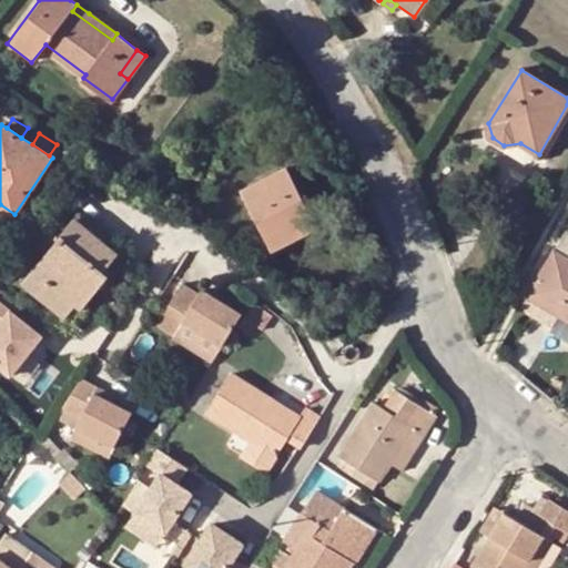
[(272,250),(300,236),(294,226),(313,217),(288,169),(243,191),(272,250)]
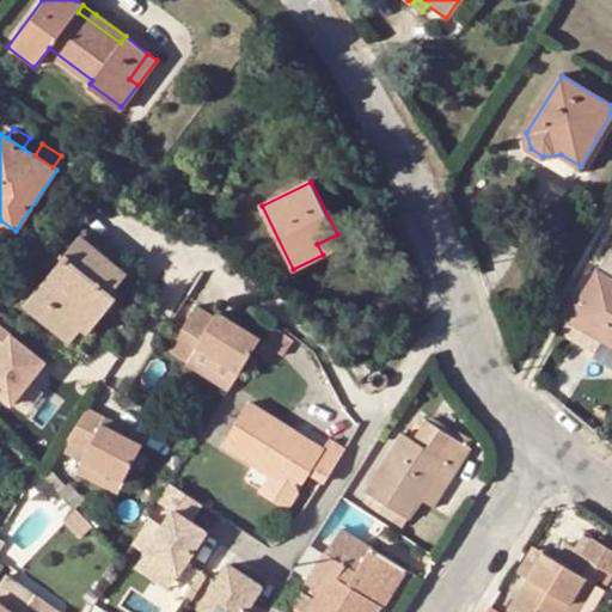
[(71,338),(81,325),(90,331),(117,297),(99,282),(114,263),(80,234),(24,304),(71,338)]
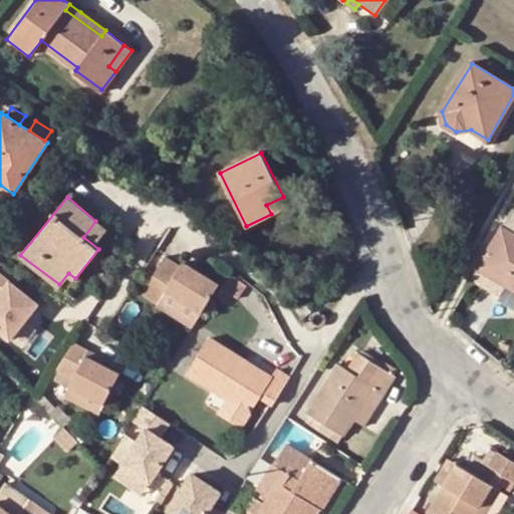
[(288,206),(283,197),(266,205),(271,214),(288,206)]
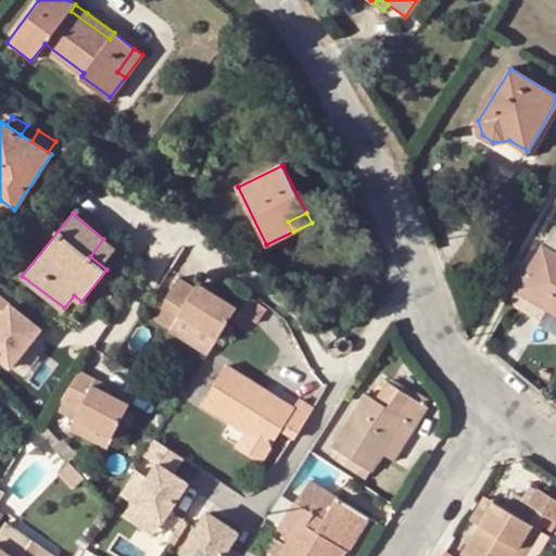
[(555,311),(555,225),(555,226),(515,292),(546,312),(550,307),(555,311)]
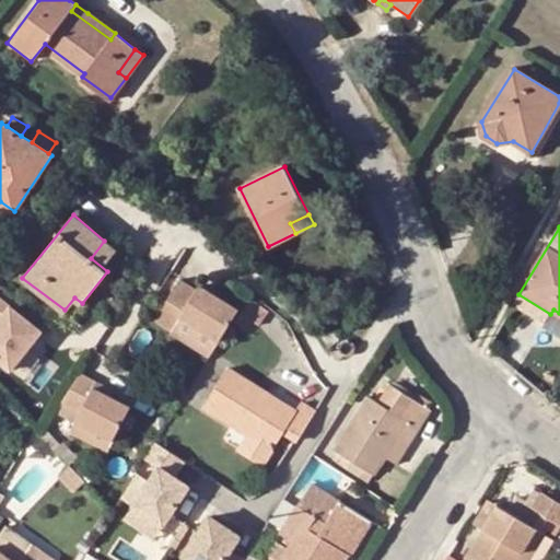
[(104,241),(91,258),(107,271),(120,254),(104,241)]
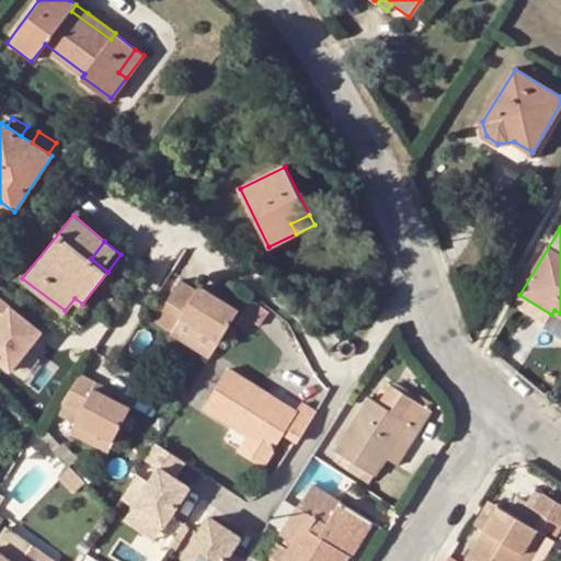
[(186,249),(173,267),(175,268),(181,272),(193,253),(186,249)]
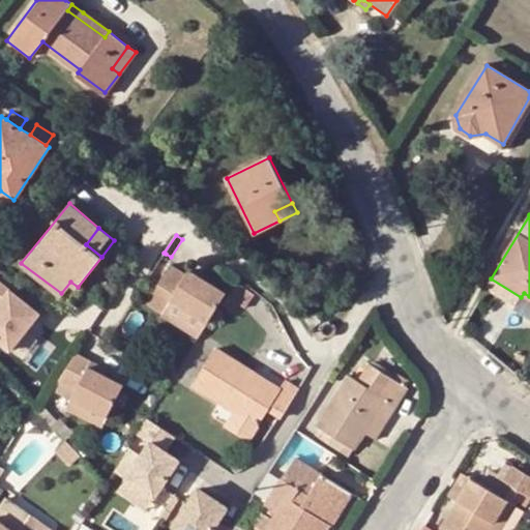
[(192,268),(188,272),(172,262),(147,300),(164,311),(172,299),(184,306),(176,319),(200,334),(202,332),(227,291),(192,268)]
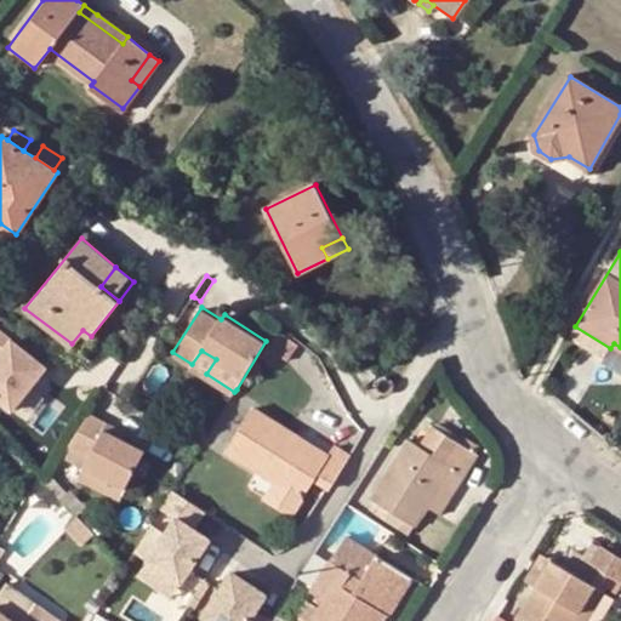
[(0,324),(0,352),(0,353),(0,397),(11,406),(47,365),(0,324)]
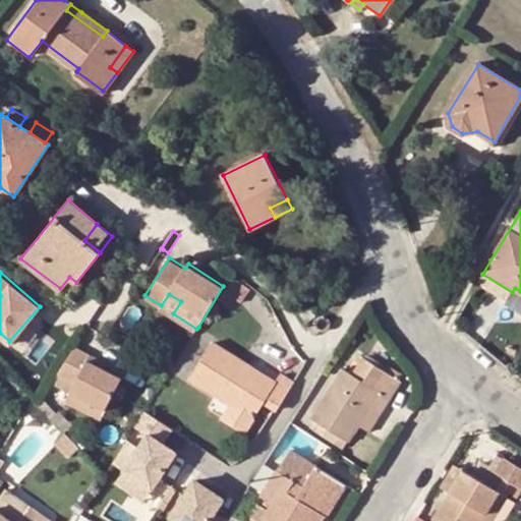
[(236,280),(224,300),(233,307),(243,313),(255,293),(236,280)]
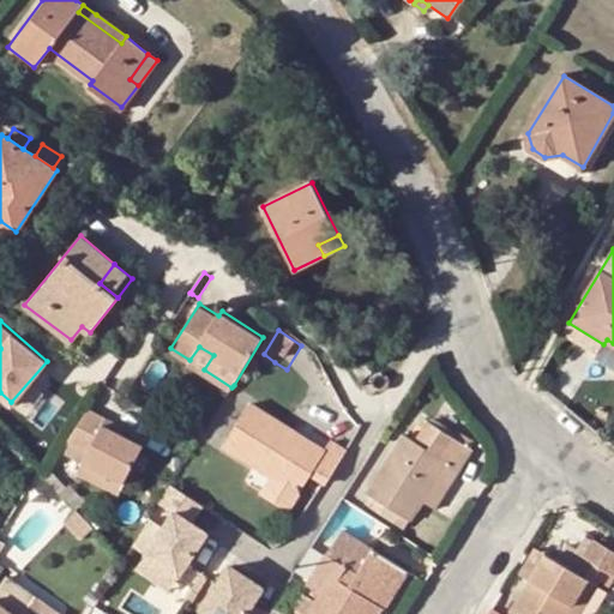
[(214,355),(199,347),(190,360),(204,369),(214,355)]
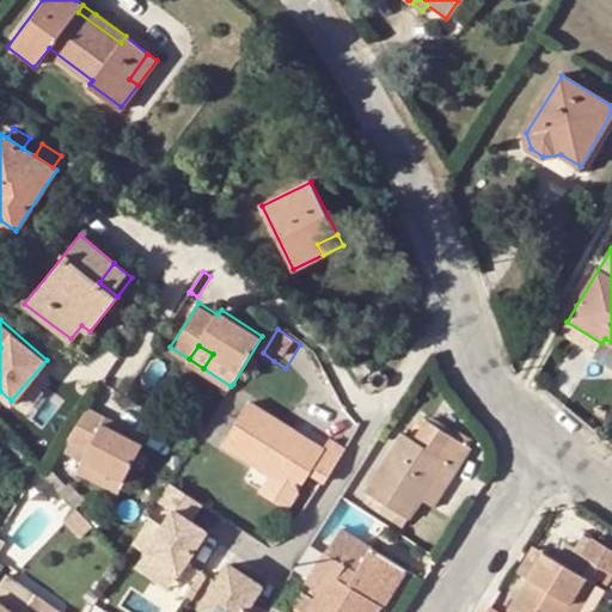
[(268,369),(274,361),(263,353),(257,362),(268,369)]
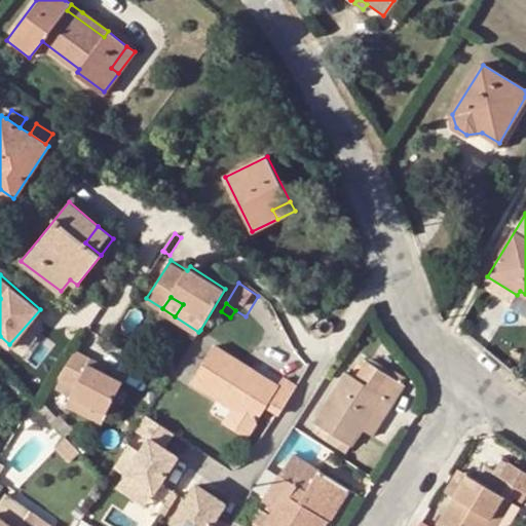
[(320,317),(308,304),(301,309),(310,326),(320,317)]
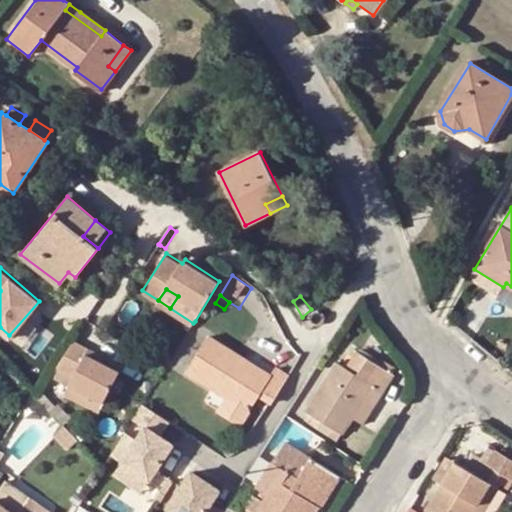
[(314,324),(308,317),(304,320),(310,328),(314,324)]
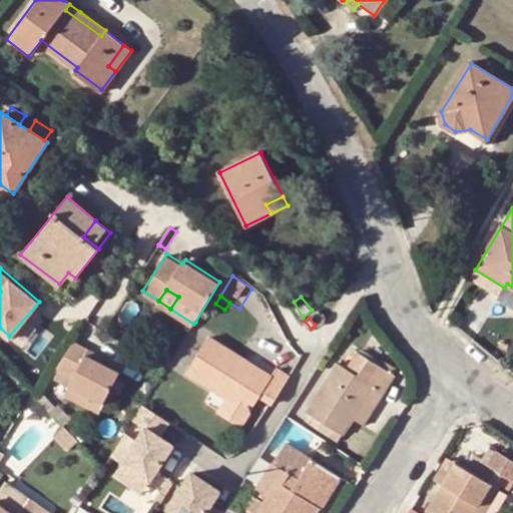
[(277,369),(272,377),(268,384),(244,369),(248,362),(210,338),(186,372),(214,389),(227,398),(220,410),(241,423),(259,395),(273,403),(289,377),(277,369)]
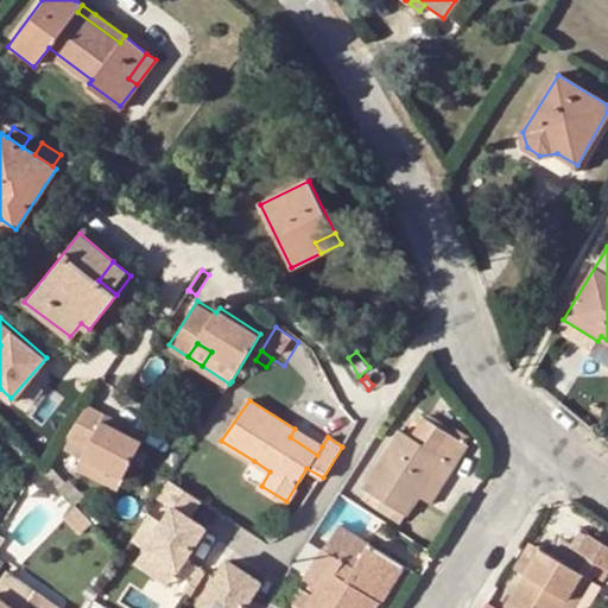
[(88,457),(127,476),(147,439),(108,419),(112,416),(90,405),(71,436),(93,447),(88,457)]
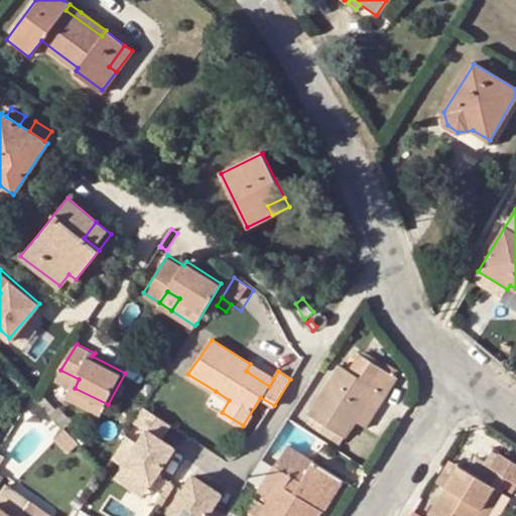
[(349,370),(360,376),(370,360),(360,354),(349,370)]
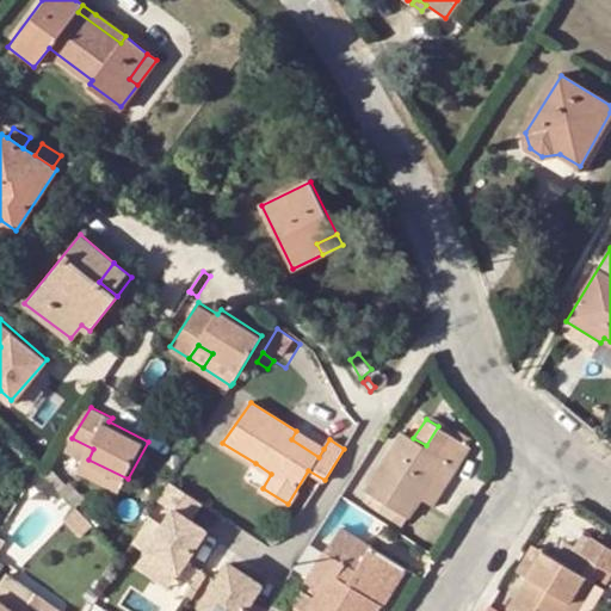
[(368,488),(397,507),(408,514),(411,516),(423,498),(448,458),(456,463),(468,445),(438,426),(426,445),(413,438),(403,432),(368,488)]
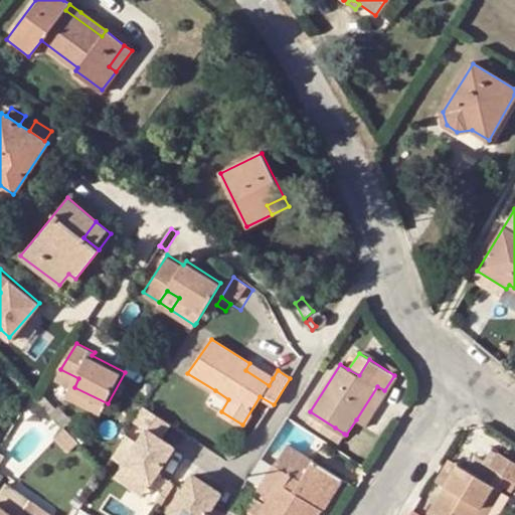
[(245,370),(269,385),(273,378),(249,363),(245,370)]
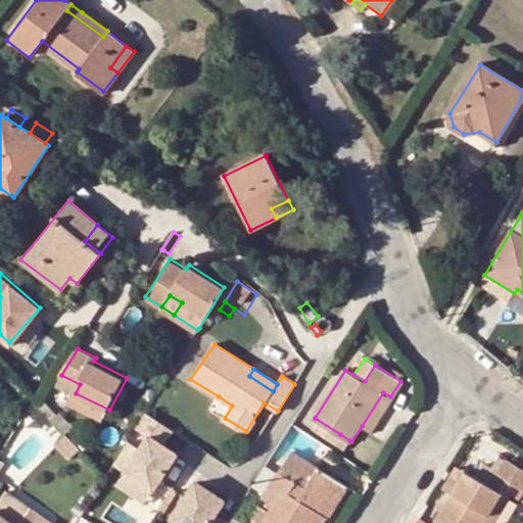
[(56,383),(76,393),(80,384),(61,375),(56,383)]
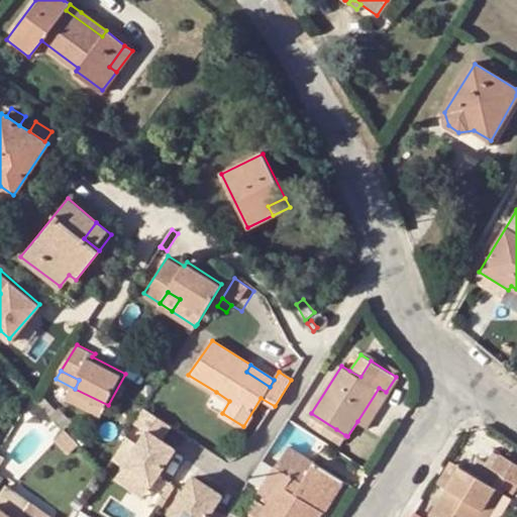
[(386,392),(379,388),(357,421),(368,427),(389,394),(386,392)]
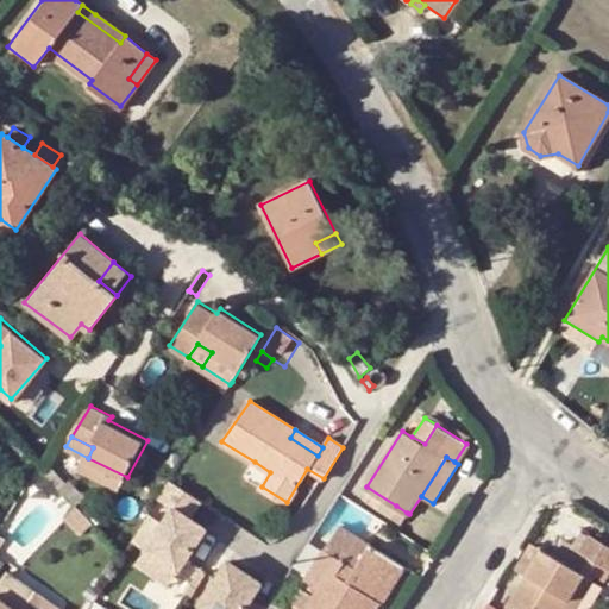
[(120,490),(127,477),(88,458),(82,470),(120,490)]
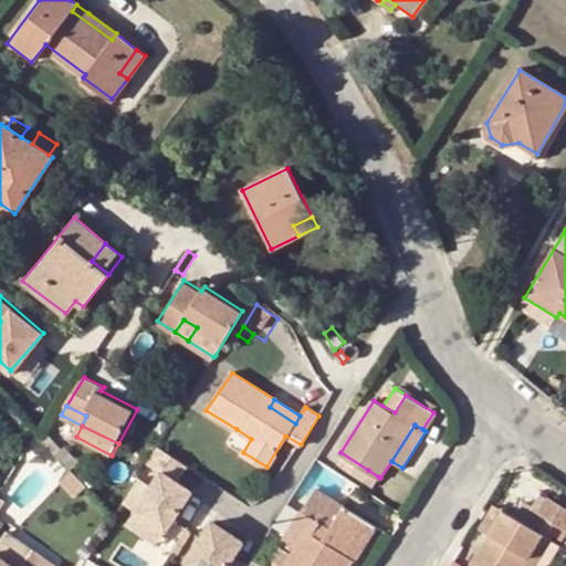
[(58,453),(64,447),(50,430),(44,439),(58,453)]
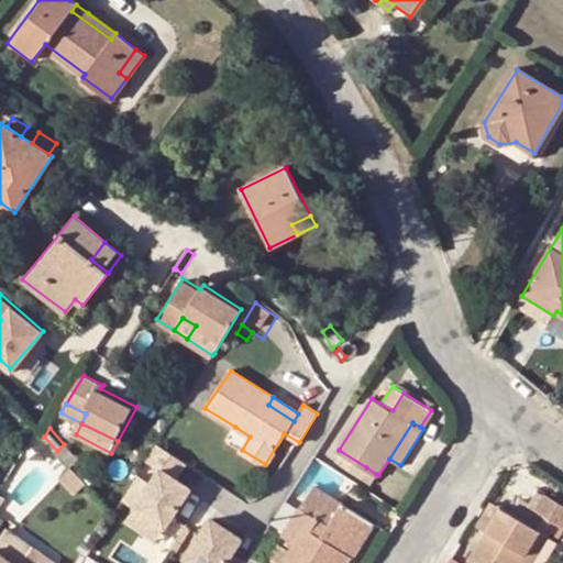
[(178,479),(188,464),(158,444),(147,461),(161,470),(152,484),(139,476),(123,500),(136,508),(167,528),(192,489),(178,479)]
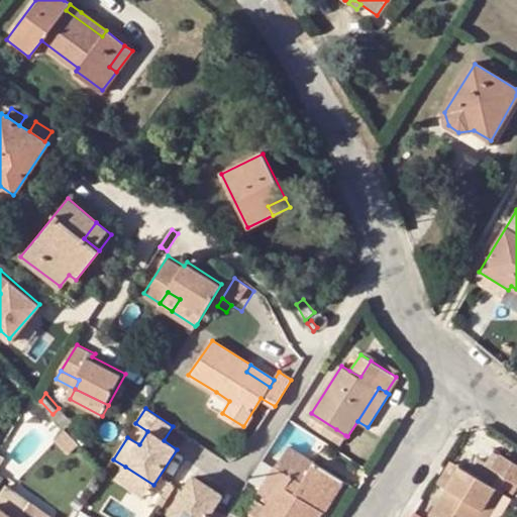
[(331,436),(341,442),(345,435),(336,429),(331,436)]
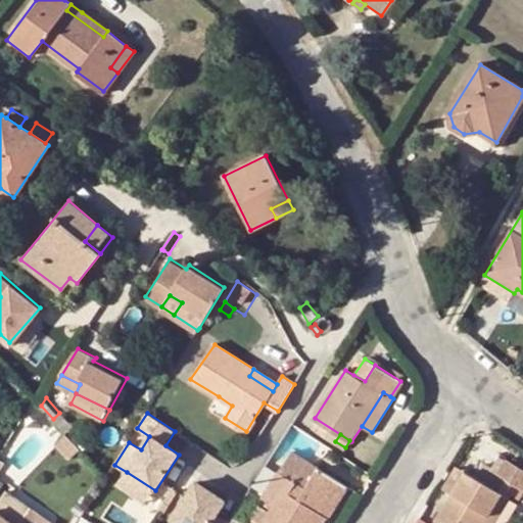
[(259,522),(320,522),(324,517),(314,510),(332,480),(290,454),(262,497),(278,508),(274,515),(267,511),(259,522)]
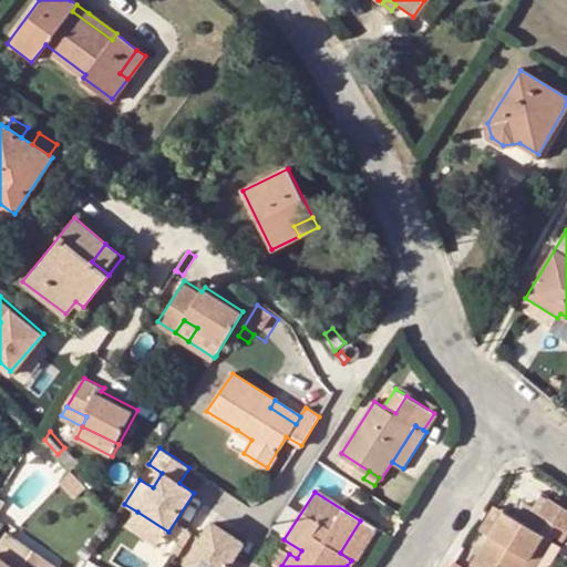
[(532,529),(505,513),(491,536),(474,563),(480,566),(526,566),(545,539),(552,544),(562,527),(566,529),(566,509),(548,498),(538,513),(540,514),(532,529)]
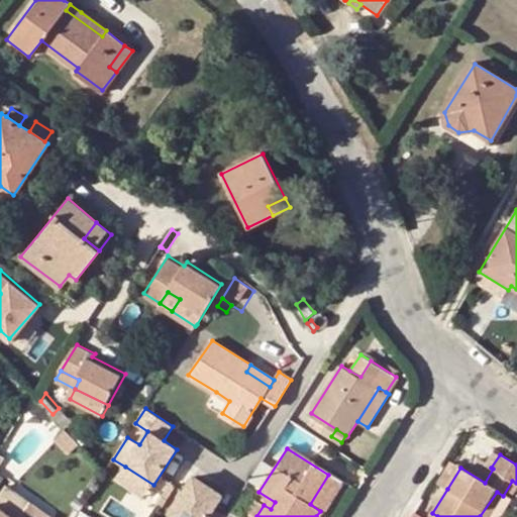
[(439,484),(447,489),(460,468),(452,462),(439,484)]
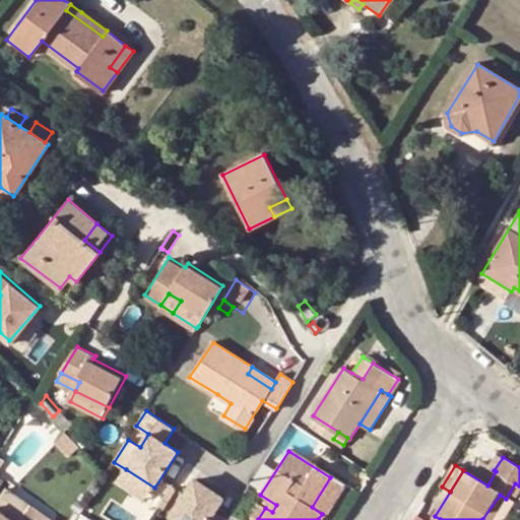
[(154,488),(126,469),(119,482),(146,501),(154,488)]
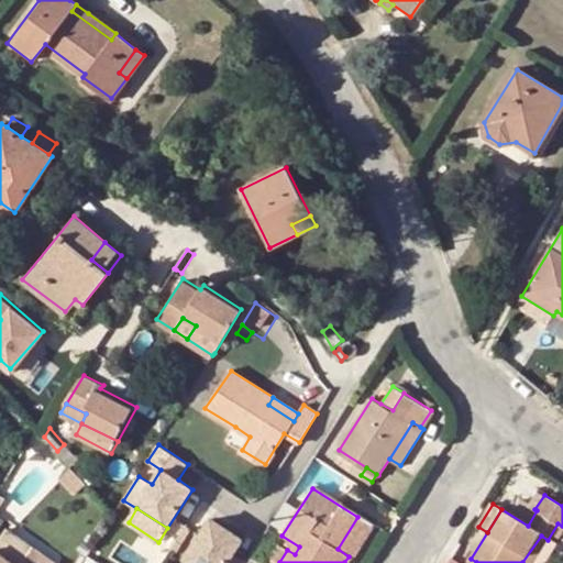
[(370,523),(357,517),(338,549),(349,556),(370,523)]
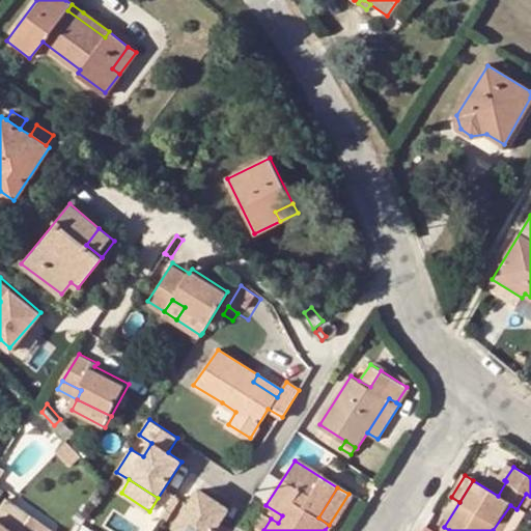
[(232,530),(233,530),(221,522),(229,508),(200,490),(176,527),(183,530),(232,530)]
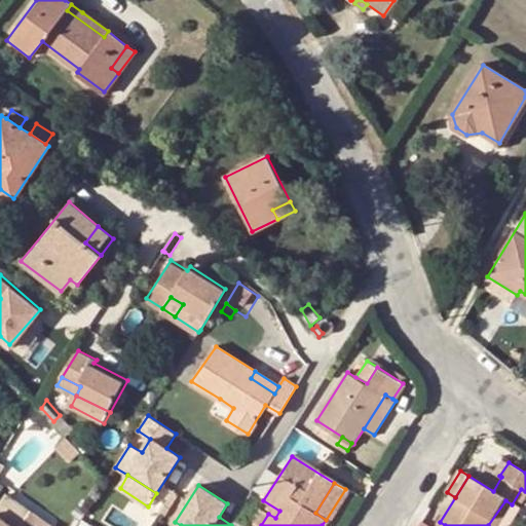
[(20,525),(32,512),(7,494),(0,503),(0,525),(20,525)]
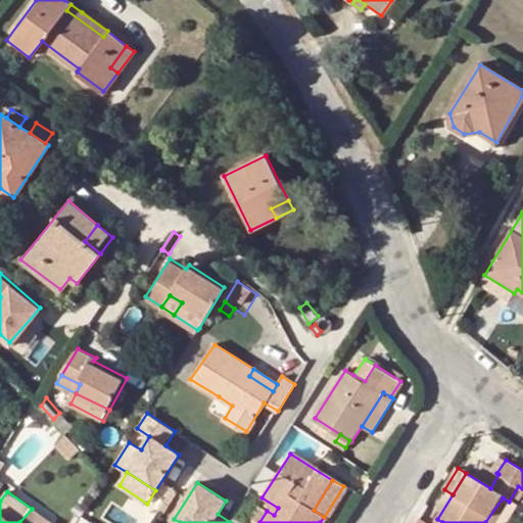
[(495,522),(509,502),(503,497),(485,522),(495,522)]
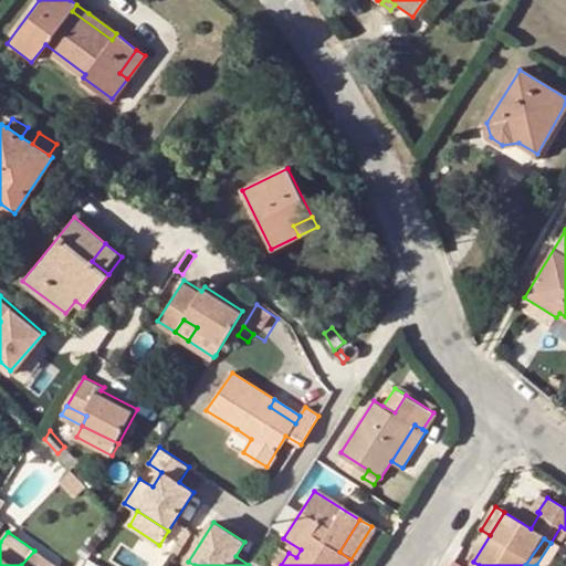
[(54,565),(34,551),(21,565),(54,565)]
